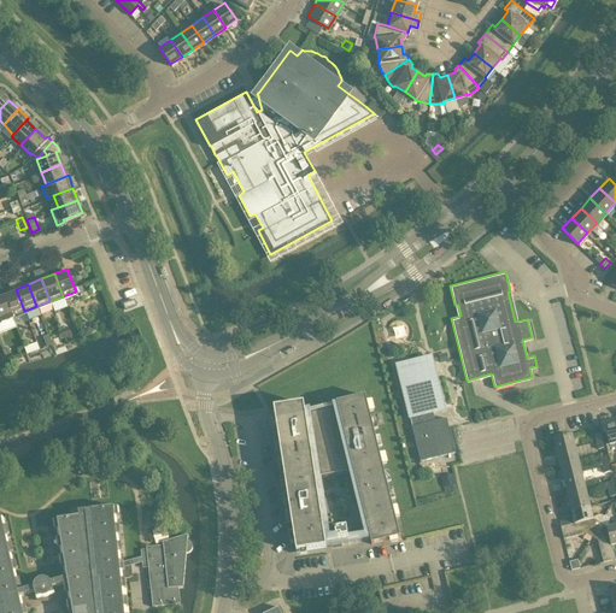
[(3,294),(11,317),(24,311),(16,289),(3,294)]
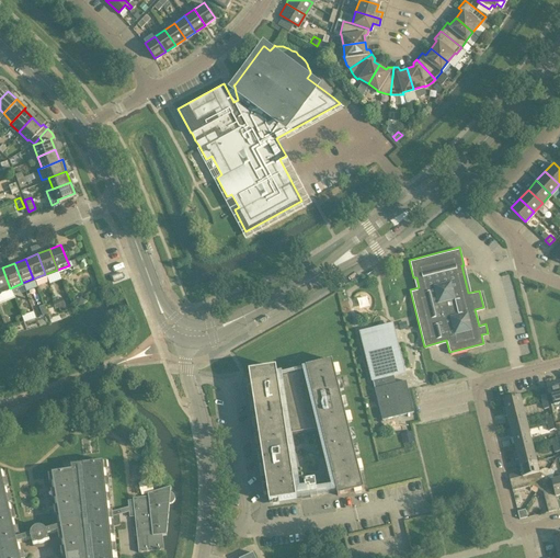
[(0,292),(10,288),(2,268),(0,268),(0,292)]
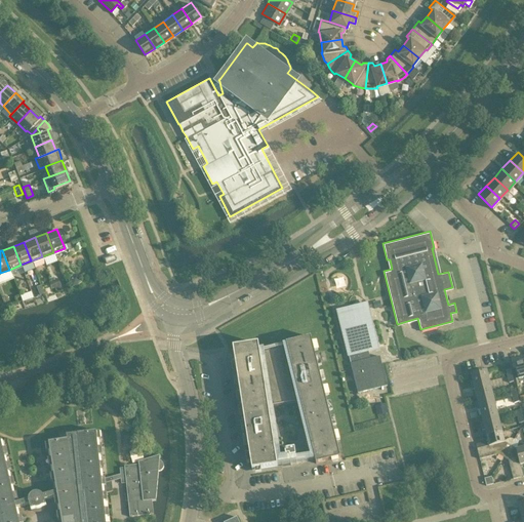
[(475,253),(469,255),(477,276),(483,274),(475,253)]
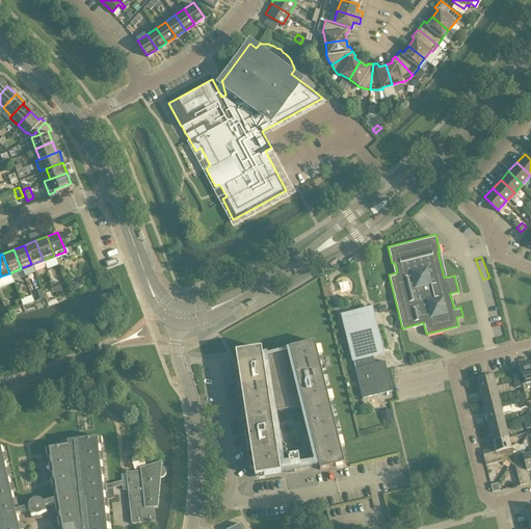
[(362,396),(392,389),(383,359),(374,362),(372,352),(381,350),(371,307),(342,313),(354,366),(362,396)]
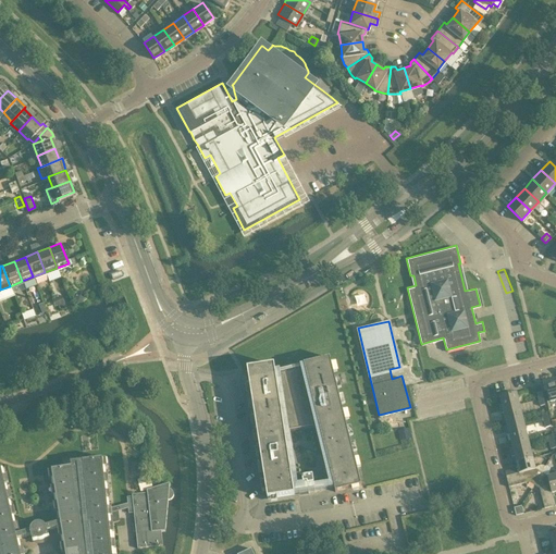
[(247,376),(243,377),(261,490),(266,490),(267,496),(293,492),(308,489),(313,489),(313,482),(311,475),(301,477),(303,482),(296,483),(288,428),(314,423),(328,480),(330,485),(333,485),(334,490),(360,483),(329,355),(275,368),(274,362),(246,367),(247,376)]
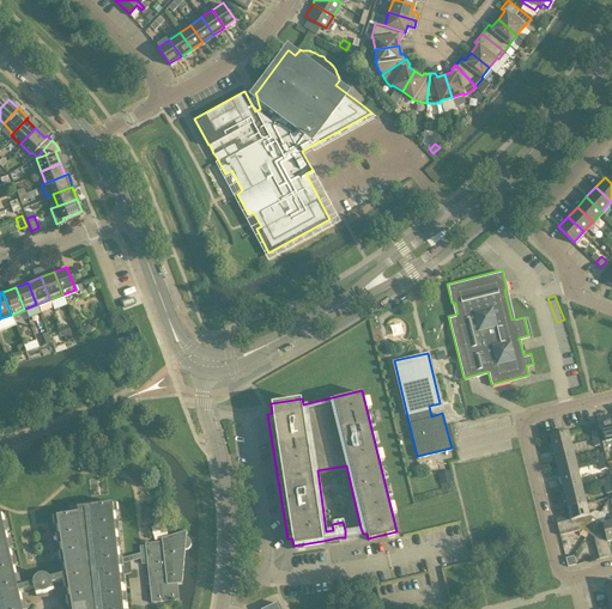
[(611,437),(611,418),(599,421),(604,439),(611,437)]
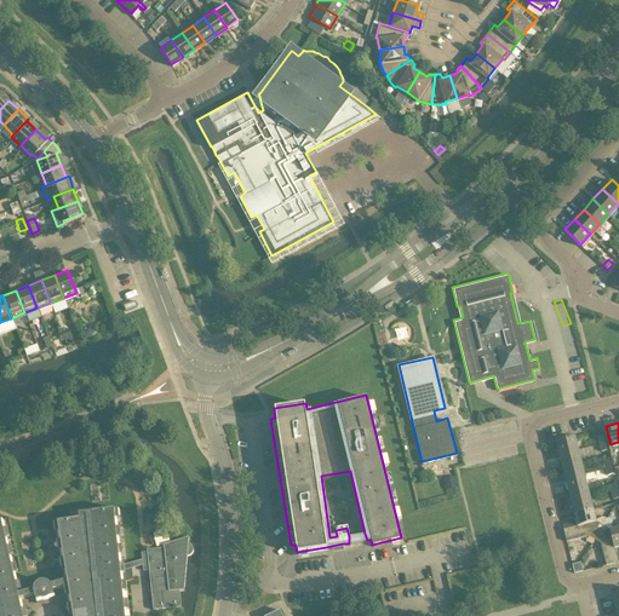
[(555,453),(577,447),(573,435),(555,439),(557,447),(554,448),(555,453)]
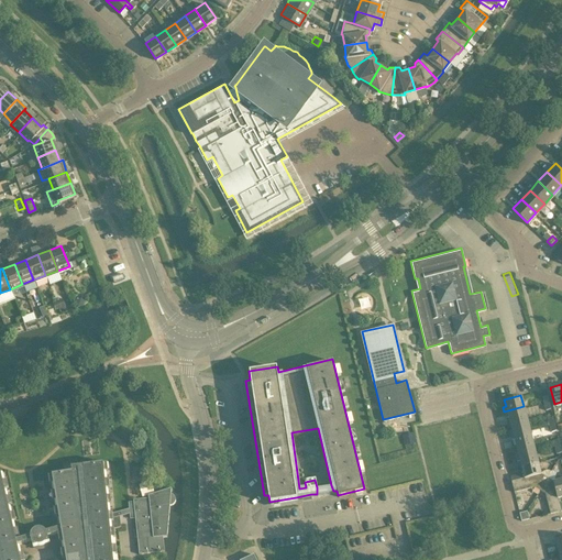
[(524,406),(504,412),(505,416),(508,415),(509,421),(527,417),(524,406)]
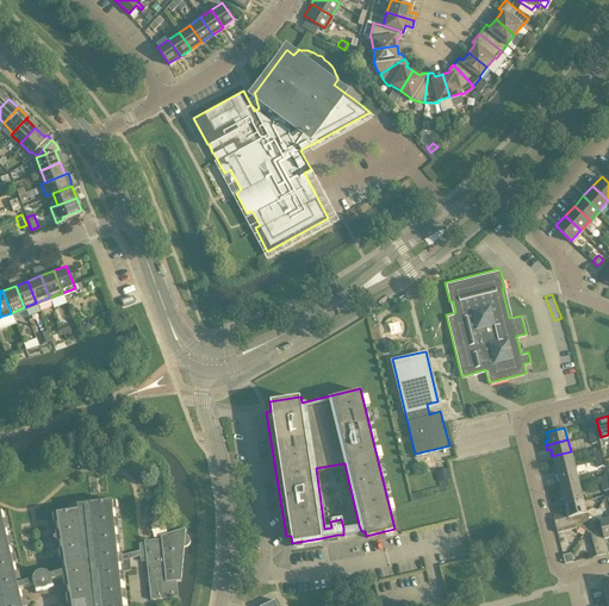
[(552,469),(573,463),(571,451),(552,456),(554,463),(551,464),(552,469)]
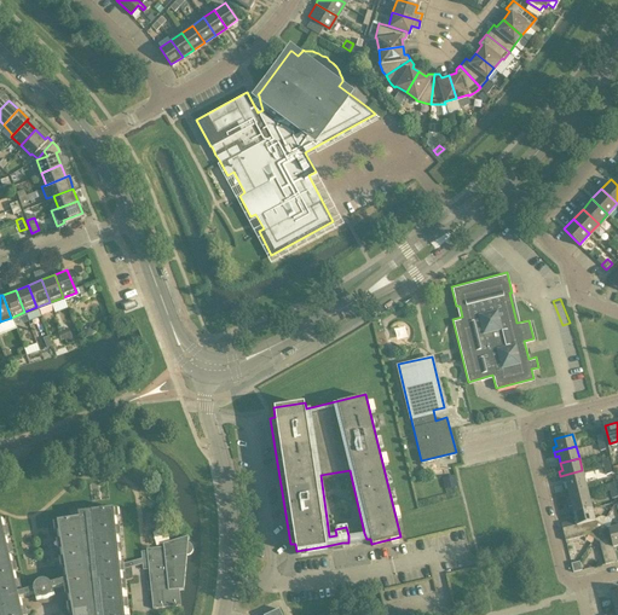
[(500,459),(479,464),(481,476),(503,471),(500,459)]
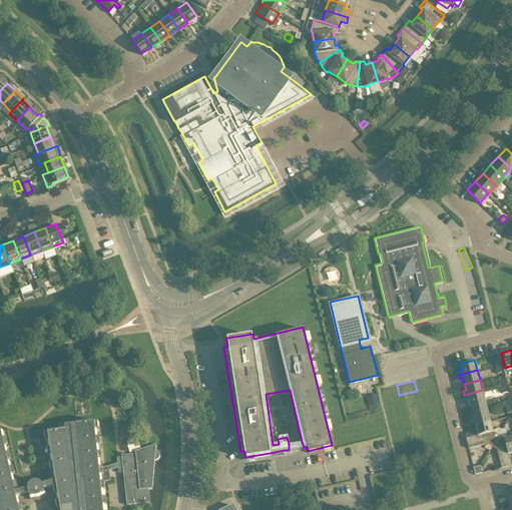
[(482,390),(464,395),(465,399),(468,398),(469,404),(485,400),(482,390)]
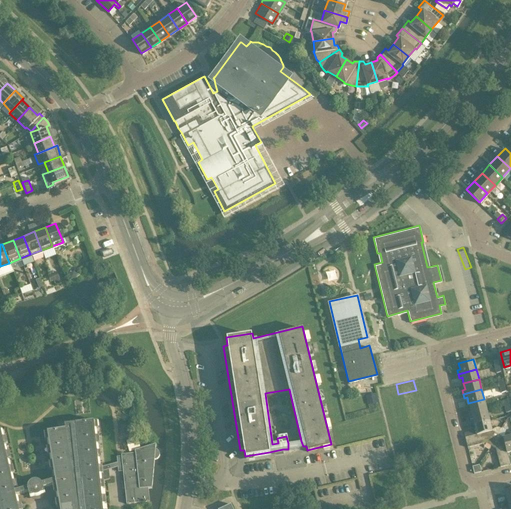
[(416,390),(398,394),(400,404),(418,399),(416,390)]
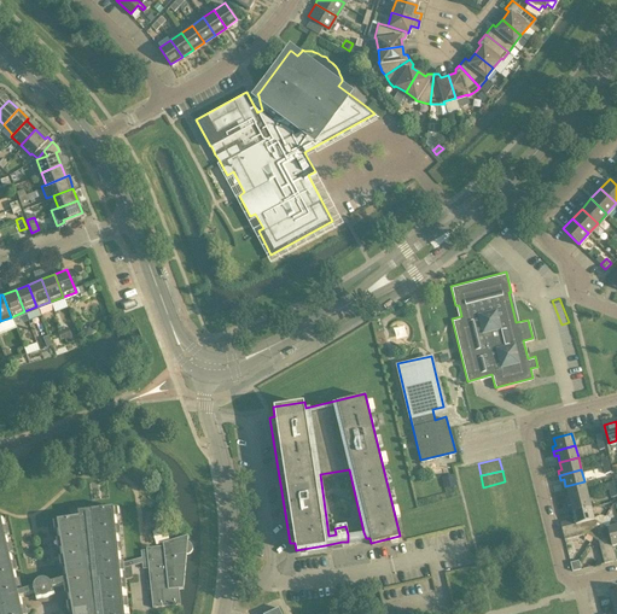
[(455,483),(453,472),(441,474),(443,486),(455,483)]
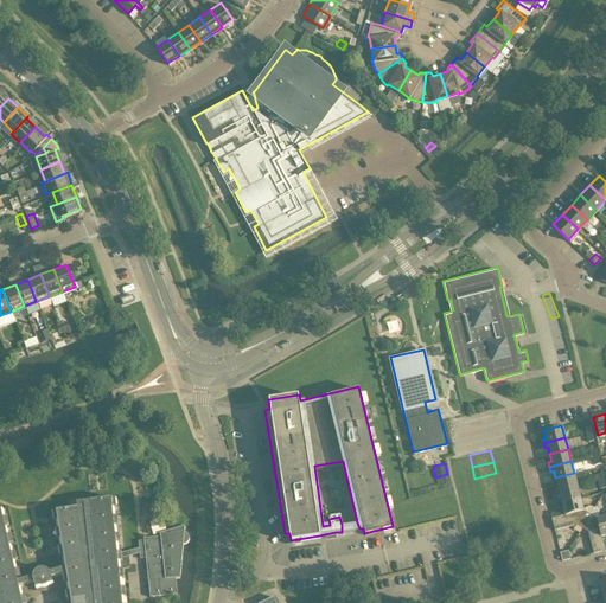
[(496,473),(474,479),(478,491),(499,485),(496,473)]
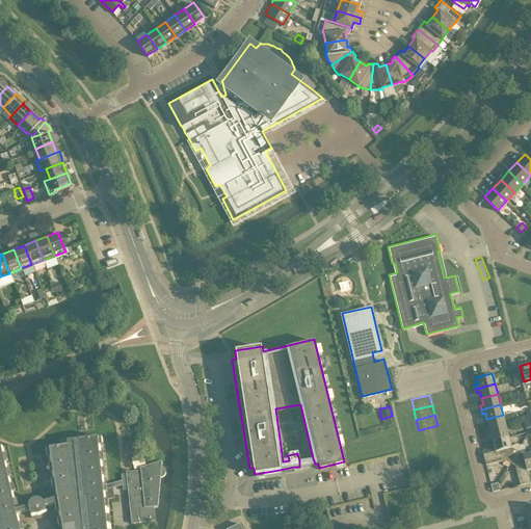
[(486,429),(505,425),(503,415),(486,419),(488,425),(485,426),(486,429)]
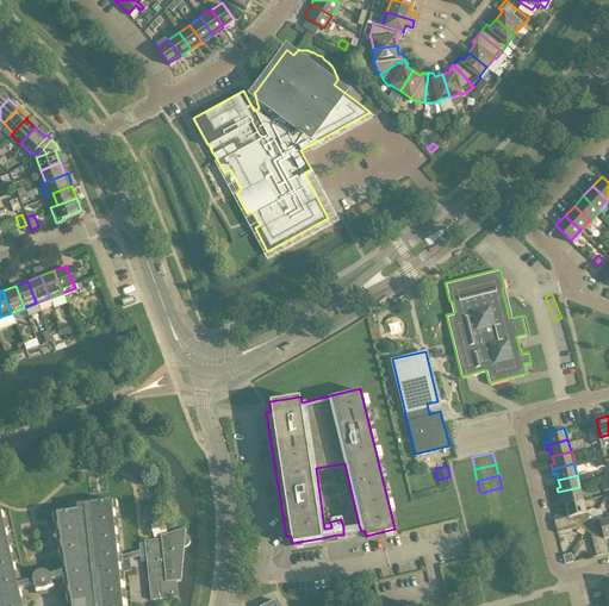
[(502,487),(480,493),(483,505),(504,499),(502,487)]
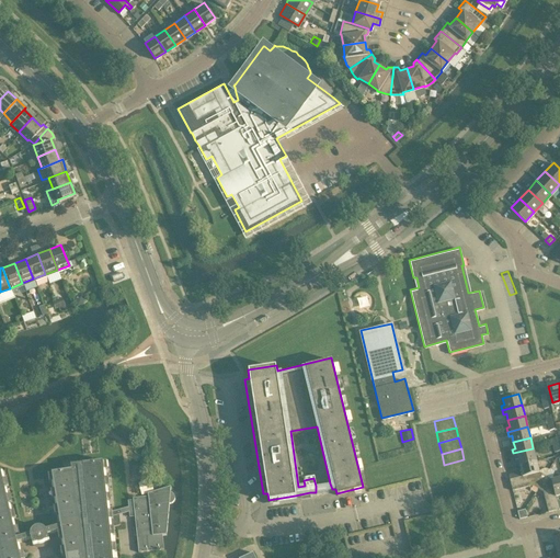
[(533,448),(513,453),(514,457),(517,457),(518,464),(536,459),(533,448)]
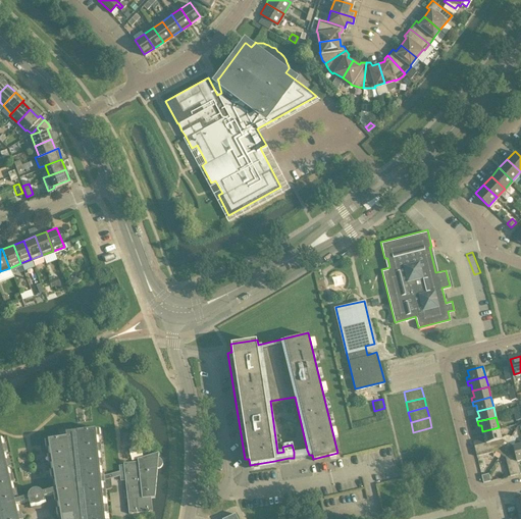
[(0,518),(18,518),(15,503),(29,499),(30,505),(45,501),(44,495),(56,490),(60,518),(104,518),(102,488),(108,486),(111,485),(111,484),(111,482),(111,479),(110,476),(116,474),(119,474),(119,475),(124,474),(124,478),(128,512),(147,510),(152,509),(150,495),(154,495),(157,467),(157,466),(158,466),(159,465),(160,465),(160,464),(161,463),(161,462),(161,461),(161,460),(161,459),(160,458),(160,457),(159,457),(158,456),(158,451),(146,454),(137,457),(137,459),(122,461),(122,463),(123,467),(118,468),(118,469),(106,472),(100,474),(99,466),(98,459),(95,427),(76,429),(65,430),(66,434),(58,436),(48,437),(55,486),(50,488),(42,490),(41,489),(40,489),(40,488),(39,488),(38,488),(38,487),(37,487),(36,487),(35,487),(34,487),(33,488),(32,488),(32,489),(31,489),(30,489),(30,490),(29,490),(29,491),(29,492),(28,492),(28,494),(28,495),(20,497),(14,498),(0,435),(0,518)]
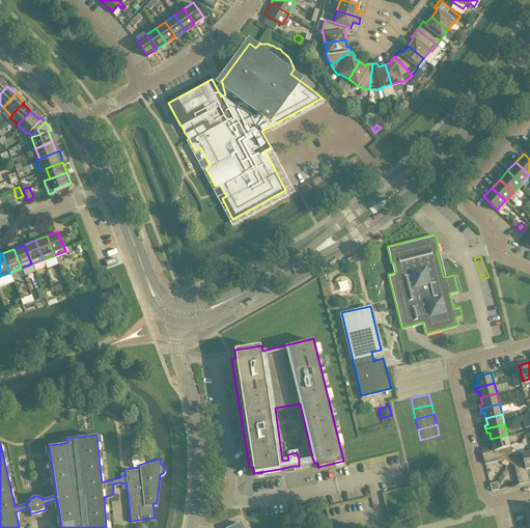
[(439,435),(420,440),(422,450),(441,445),(439,435)]
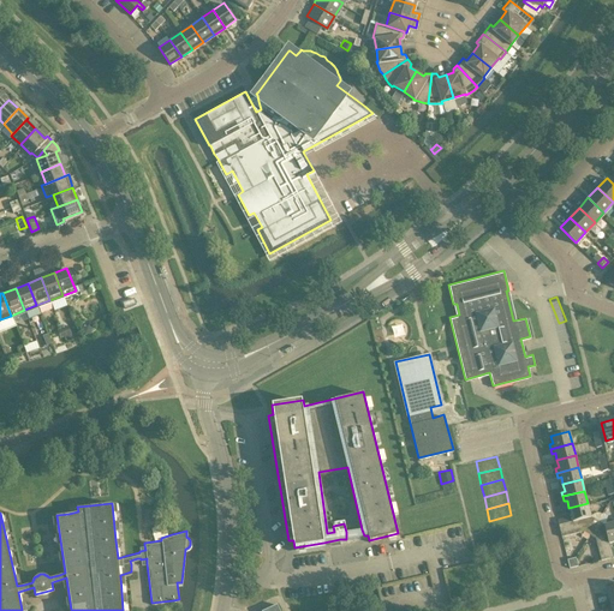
[(567,515),(568,520),(590,515),(588,503),(568,508),(571,515),(567,515)]
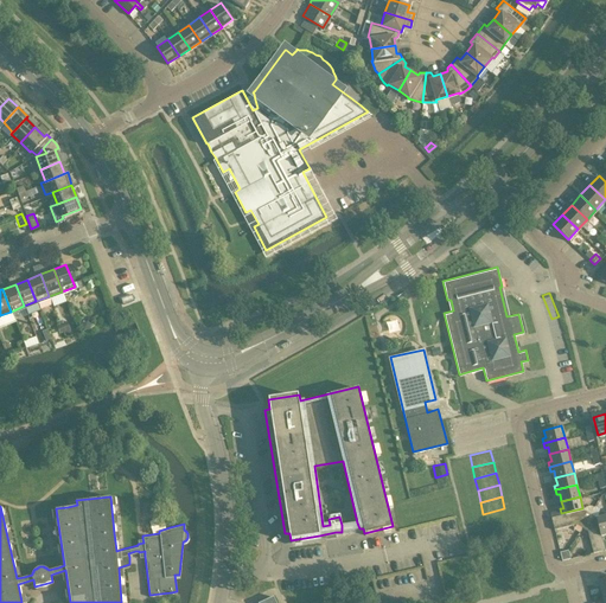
[(582,508),(561,513),(557,514),(556,510),(549,511),(550,515),(554,527),(575,523),(581,525),(589,512),(582,508)]
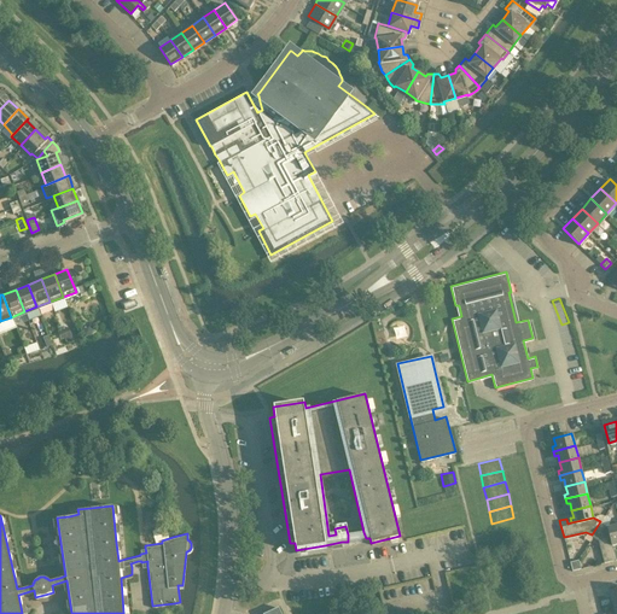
[(611,544),(606,525),(600,521),(592,534),(598,538),(603,561),(615,557),(611,544)]
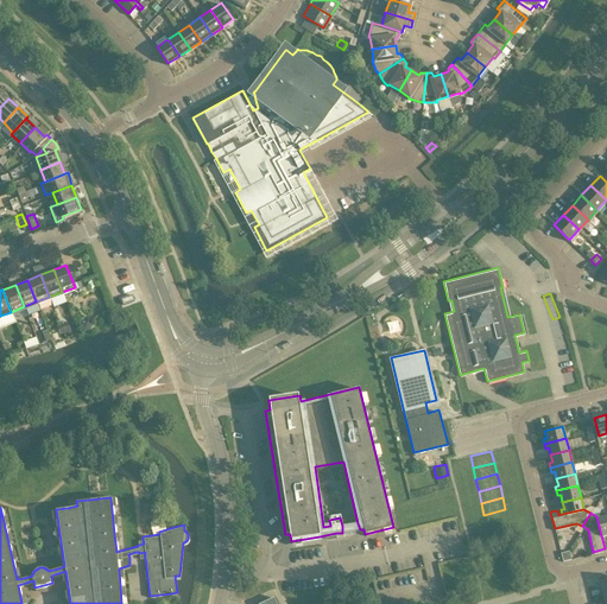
[(606,514),(596,516),(601,535),(606,533),(606,514)]
